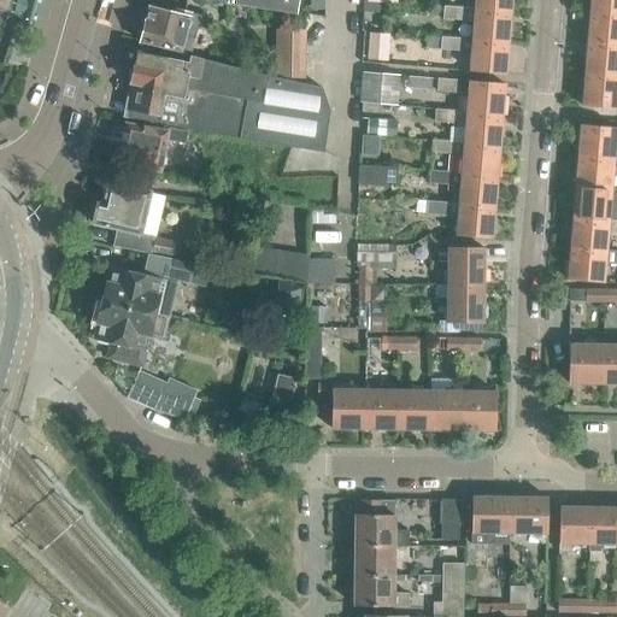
[(227,0),(227,3),(297,12),(298,0),(227,0)]
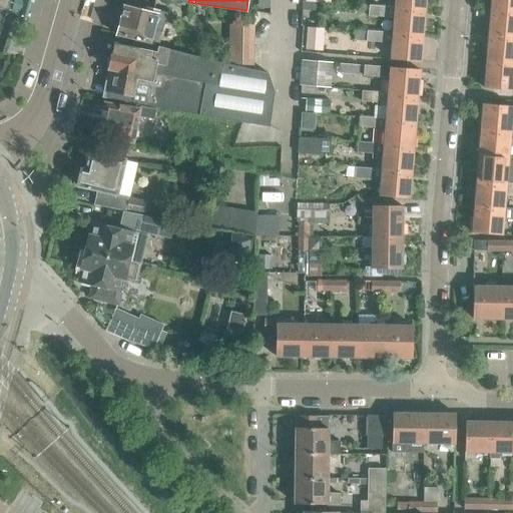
[(395,0),(395,8),(423,11),(424,0),(395,0)]
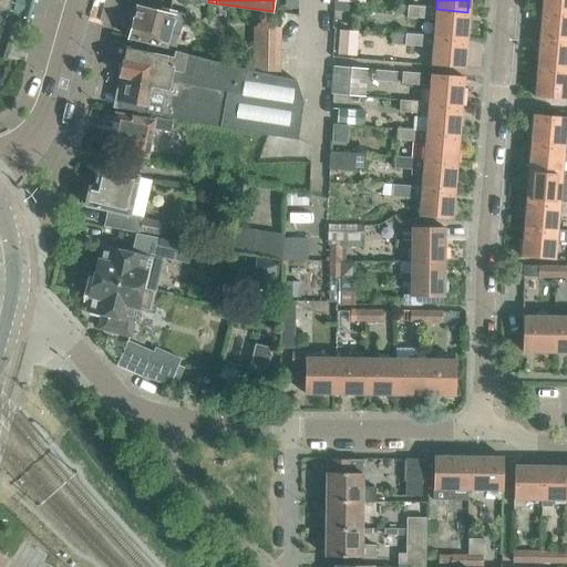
[(566,0),(542,0),(542,12),(566,13),(566,0)]
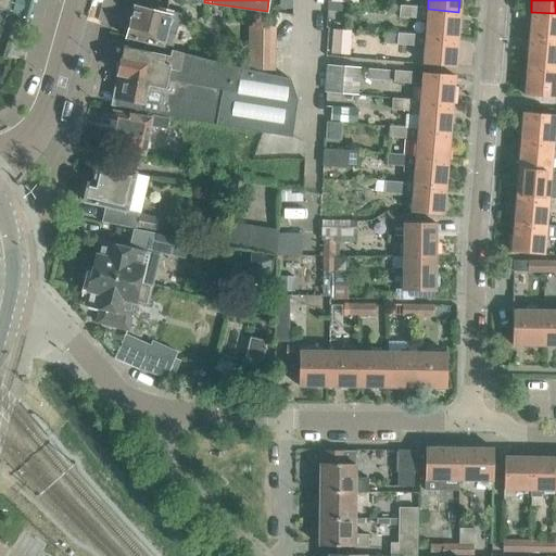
[(155,12),(133,5),(124,36),(161,46),(172,48),(178,22),(175,22),(175,21),(167,19),(169,12),(156,9),(155,12)]
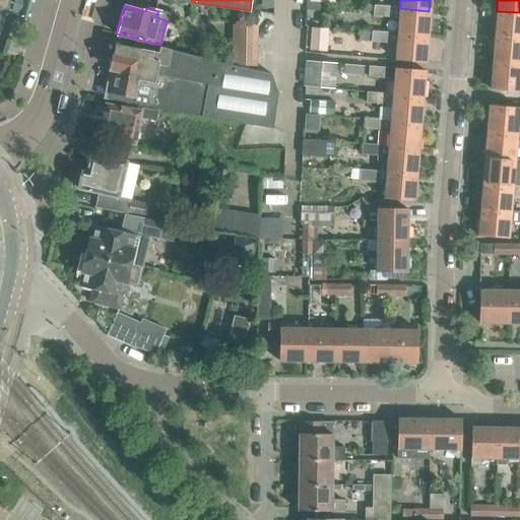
[(373,5),(372,16),(399,18),(397,34),(427,37),(429,11),(400,8),(373,5)]
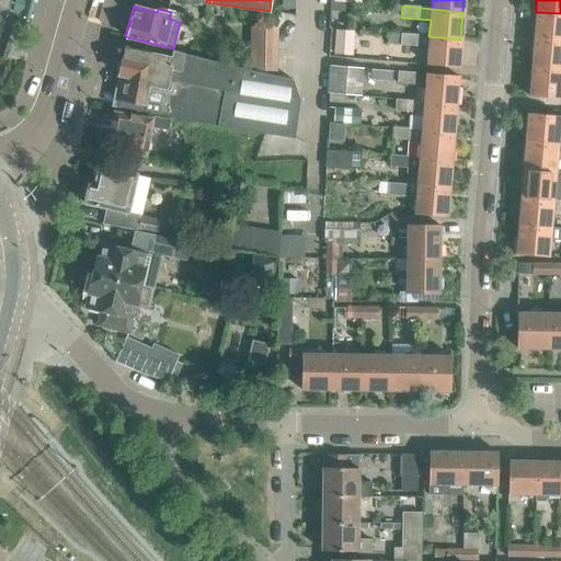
[(560,13),(536,12),(534,41),(560,42),(560,13)]
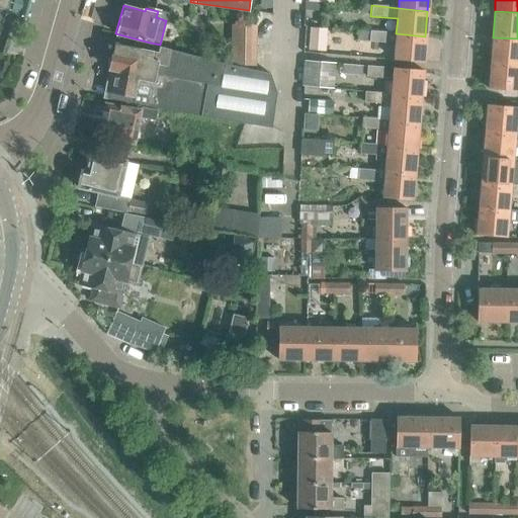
[(256,25),(237,23),(233,64),(253,66),(256,25)]
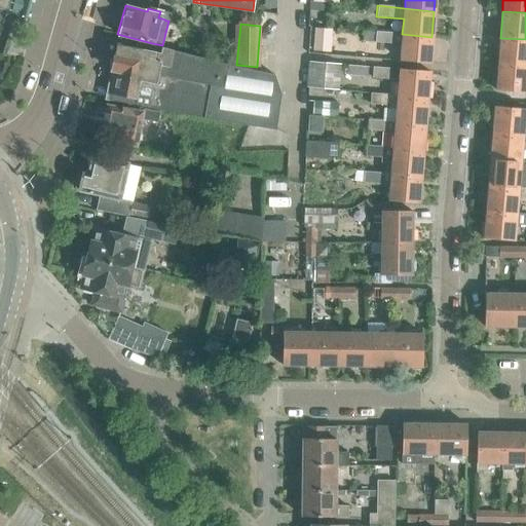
[(314,29),(312,51),(330,53),(332,31),(314,29)]
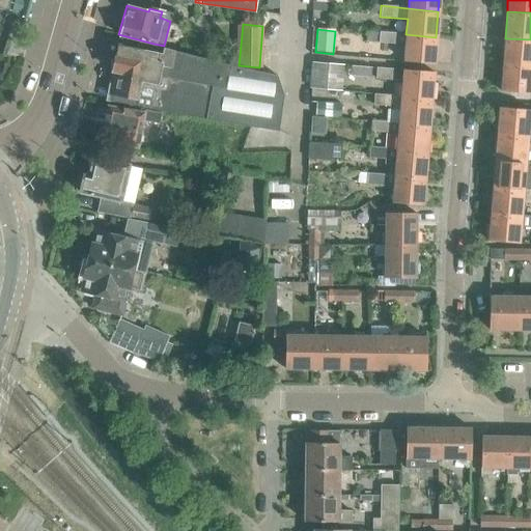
[(366,31),(365,43),(378,44),(379,43),(379,32),(366,31)]
